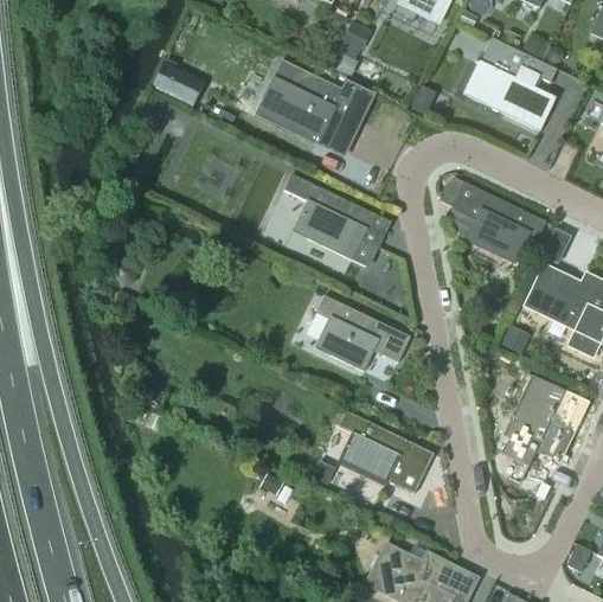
[(204,0),(201,5),(220,14),(226,4),(219,0),(204,0)]
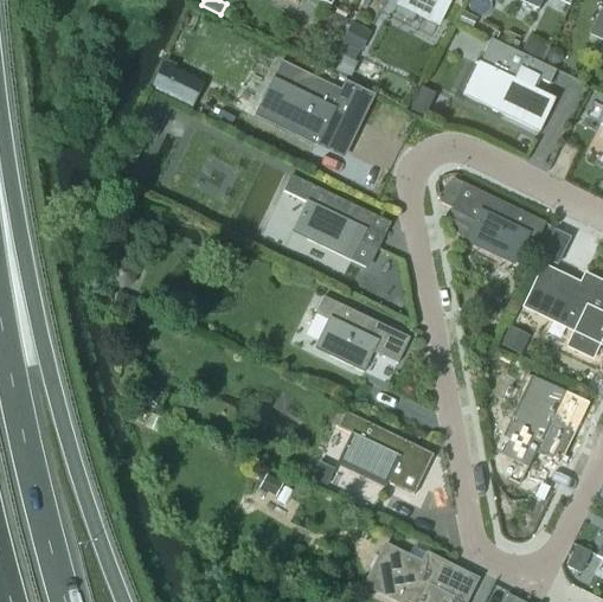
[(401,0),(399,4),(434,20),(442,0),(401,0)]
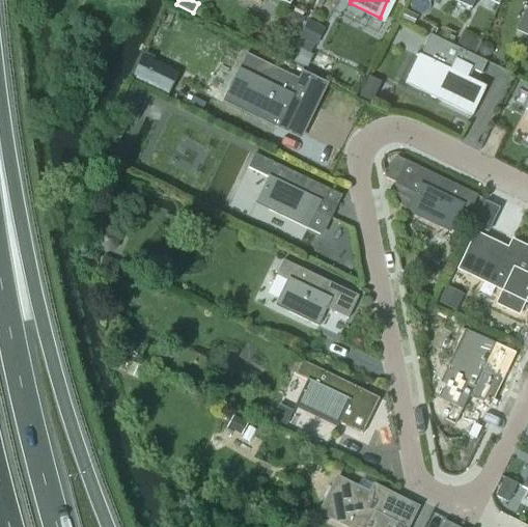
[(294,9),(289,19),(290,24),(301,29),(307,16),(294,9)]
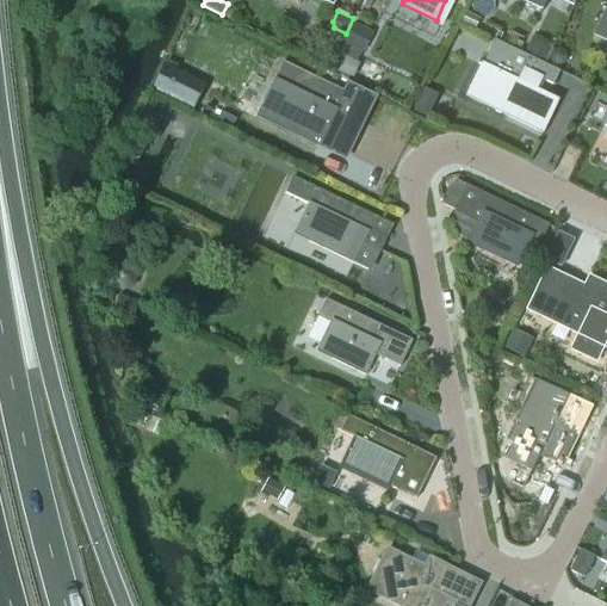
[(606,11),(596,32),(606,37),(606,11)]
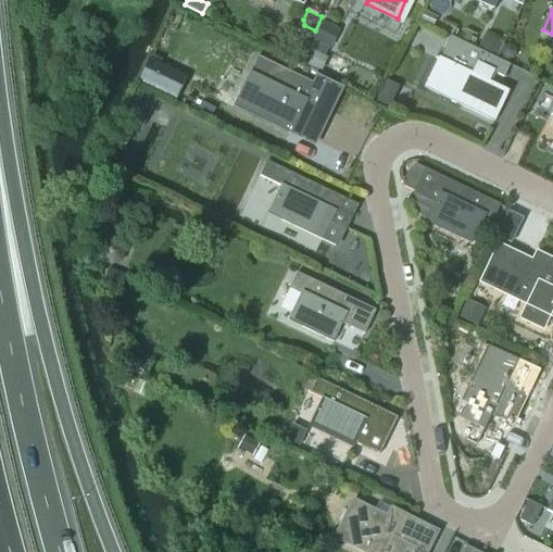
[(317,38),(315,41),(332,50),(343,28),(325,20),(316,38),(317,38)]
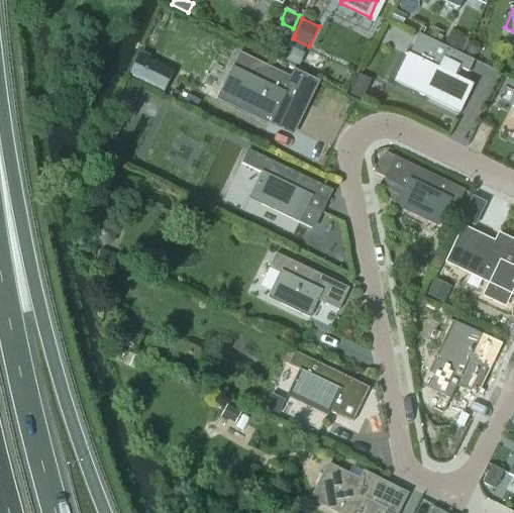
[(470,70),(475,59),(433,39),(421,32),(411,55),(400,76),(432,91),(429,96),(461,111),(475,84),(455,75),(460,65),(470,70)]
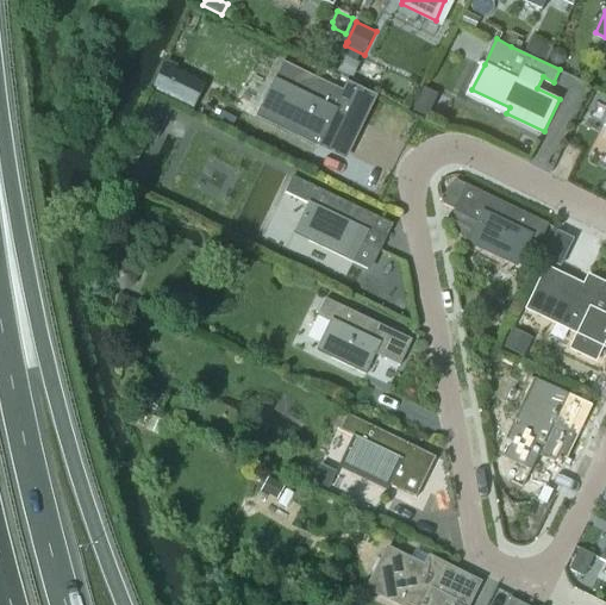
[(554,49),(550,55),(553,61),(560,63),(566,61),(568,55),(566,49),(560,47),(554,49)]
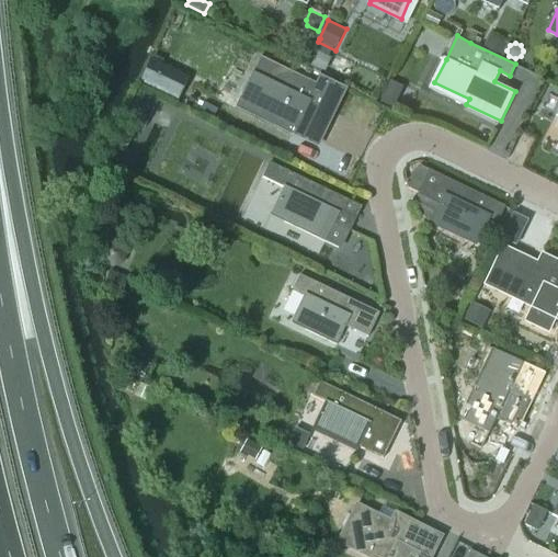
[(319,50),(314,64),(323,68),(330,55),(319,50)]
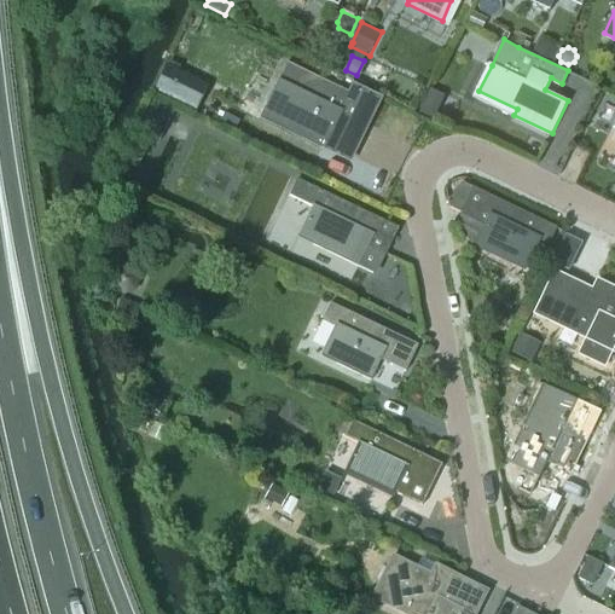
[(290,61),(280,80),(293,86),(282,108),(300,116),(296,123),(330,139),(357,152),(379,104),(384,96),(354,81),(350,90),(290,61)]
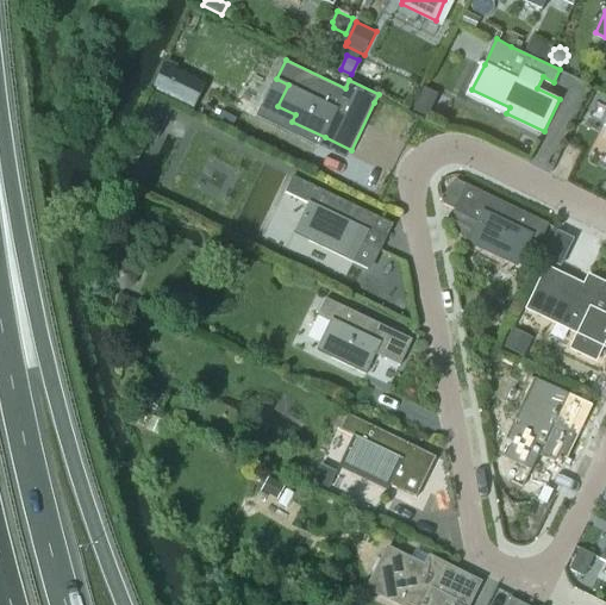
[(167,62),(155,87),(194,106),(207,81),(167,62)]
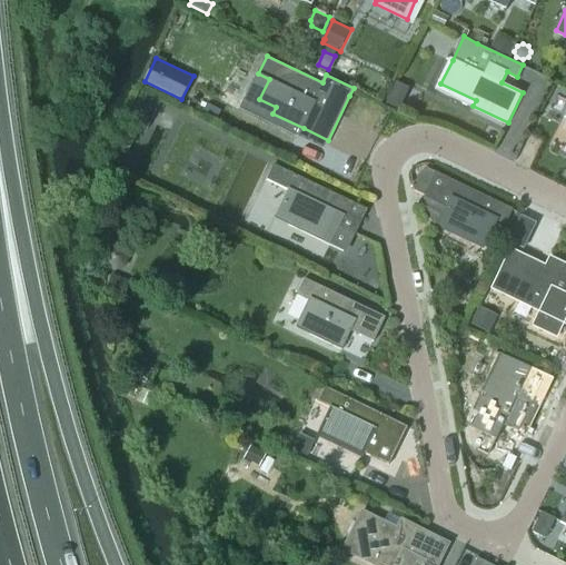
[(397,80),(387,101),(400,108),(411,87),(397,80)]
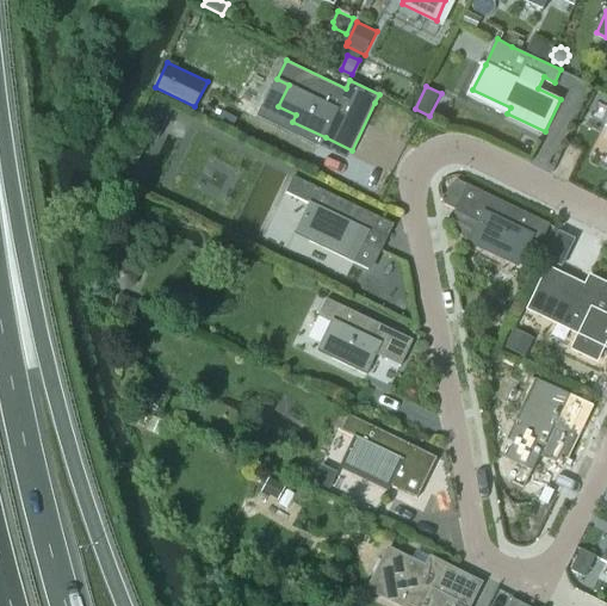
[(159,137),(173,107),(153,98),(138,128),(159,137)]
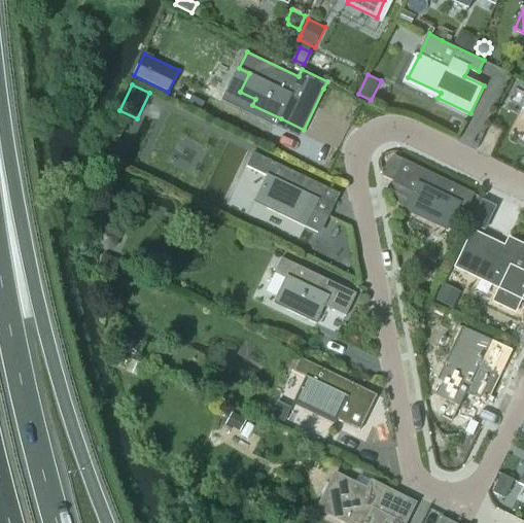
[(487,135),(482,147),(494,152),(499,141),(487,135)]
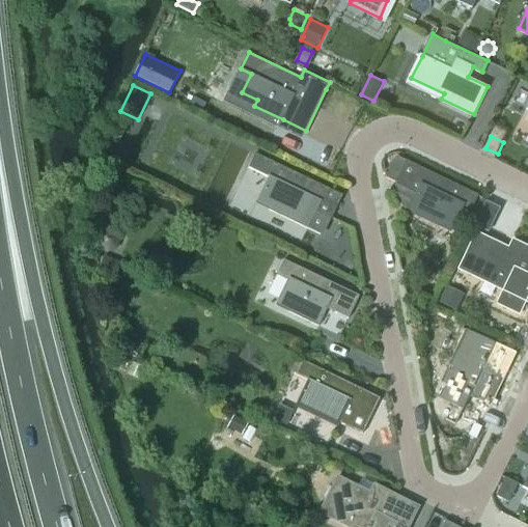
[(321,233),(331,213),(341,192),(264,155),(256,151),(250,166),(270,175),(257,202),(269,209),(321,233)]
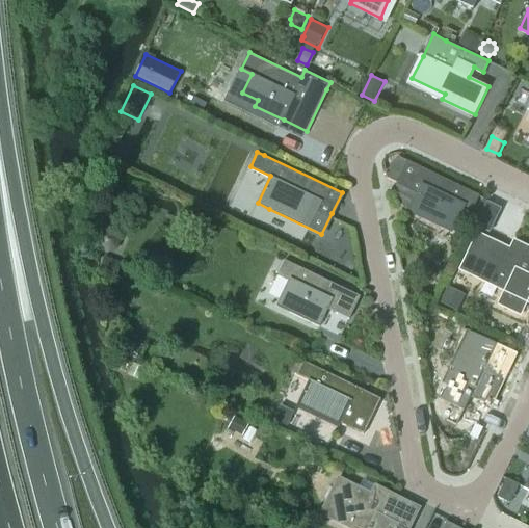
[(474,210),(480,195),(408,160),(398,181),(398,182),(398,183),(400,195),(400,196),(401,198),(402,199),(403,199),(405,199),(406,202),(408,205),(412,207),(410,210),(440,225),(443,218),(453,225),(463,205),(474,210)]
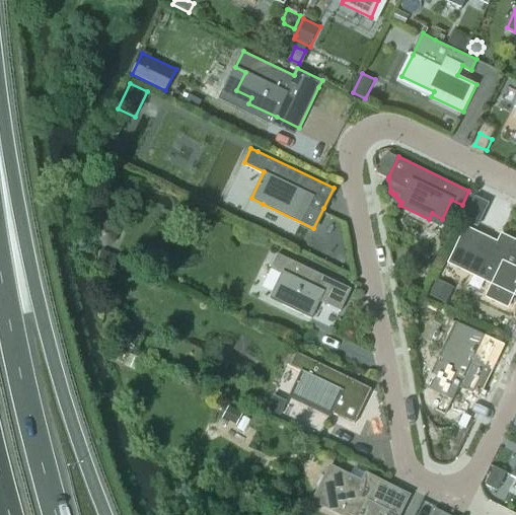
[(99,225),(96,233),(100,241),(108,244),(117,240),(120,232),(116,224),(106,221),(99,225)]
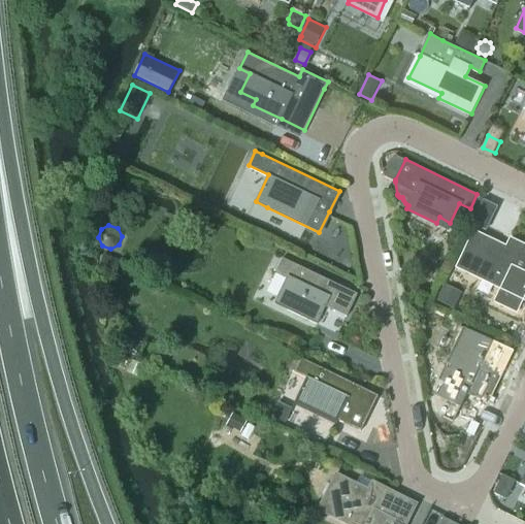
[(507,244),(476,229),(458,264),(501,285),(494,300),(518,312),(523,298),(524,299),(524,242),(512,236),(507,244)]
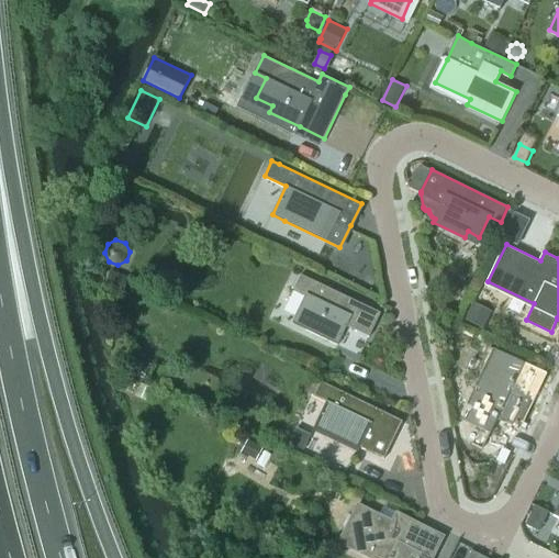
[(129,276),(111,269),(104,286),(122,293),(129,276)]
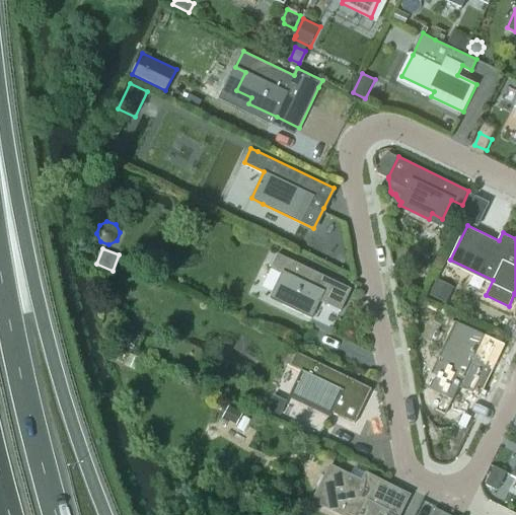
[(342,309),(353,288),(279,251),(272,266),(284,272),(275,291),(287,297),(284,302),(313,316),(321,299),(342,309)]
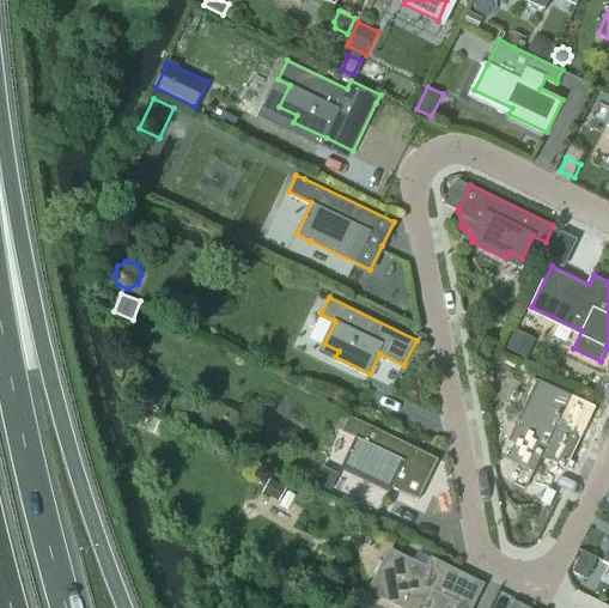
[(516,327),(507,346),(529,356),(537,336),(516,327)]
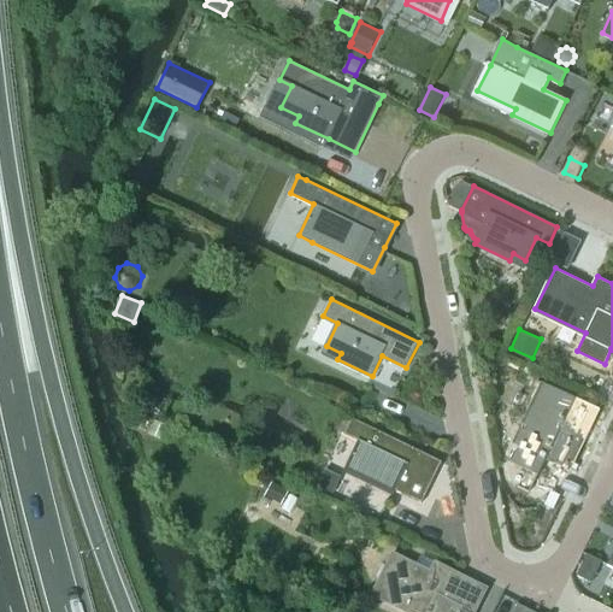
[(571,469),(589,430),(565,418),(576,395),(543,380),(525,417),(532,421),(513,458),(538,471),(546,457),(571,469)]
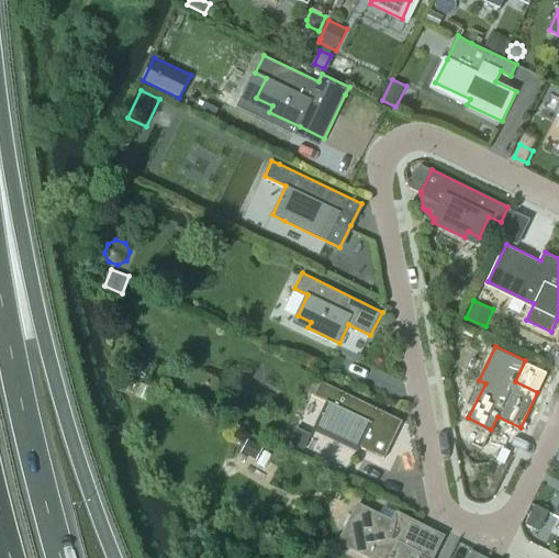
[(129,375),(122,387),(134,392),(140,380),(129,375)]
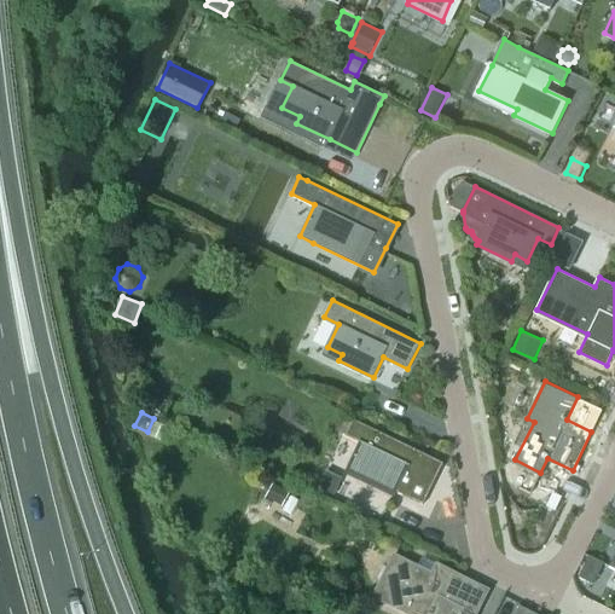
[(354,418),(347,434),(361,441),(350,464),(365,471),(361,479),(396,496),(399,491),(425,503),(431,488),(445,462),(354,418)]
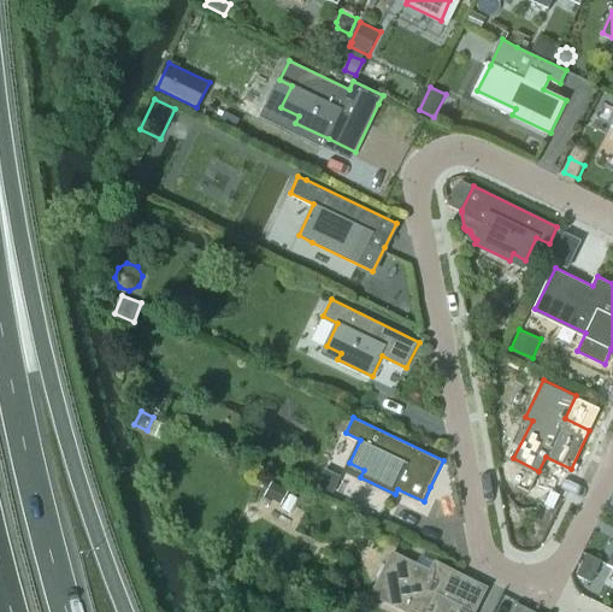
[(155,418),(149,431),(164,437),(170,424),(155,418)]
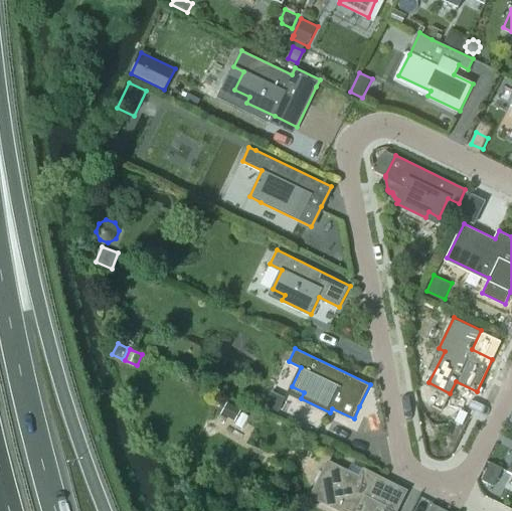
[(287,397),(273,390),(266,404),(280,411),(287,397)]
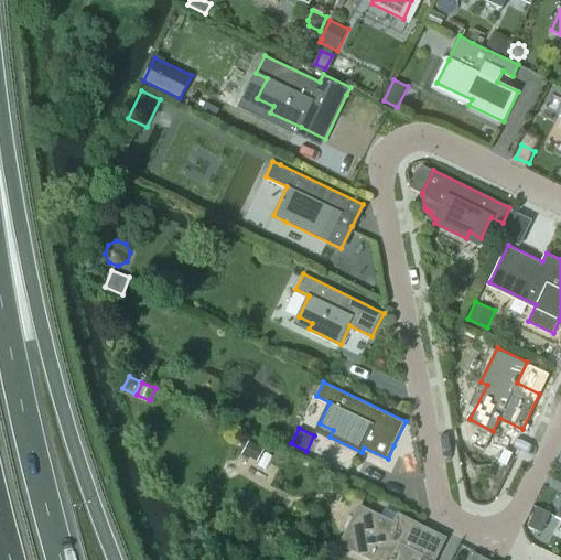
[(250,439),(244,452),(258,460),(266,448),(250,439)]
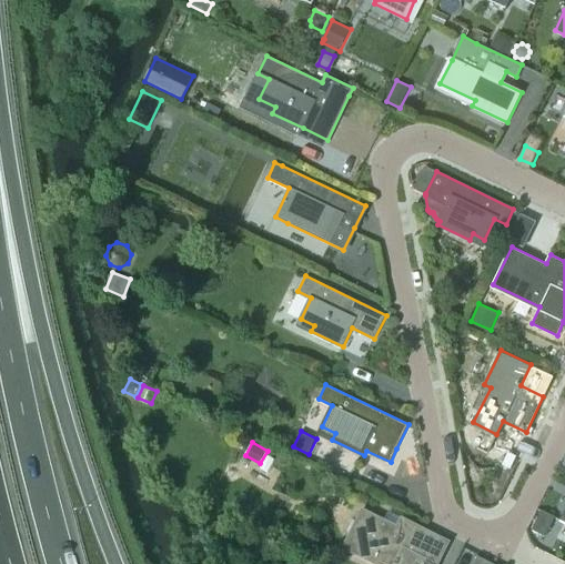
[(364,509),(349,540),(392,562),(391,563),(440,563),(439,563),(450,540),(403,516),(399,526),(364,509)]
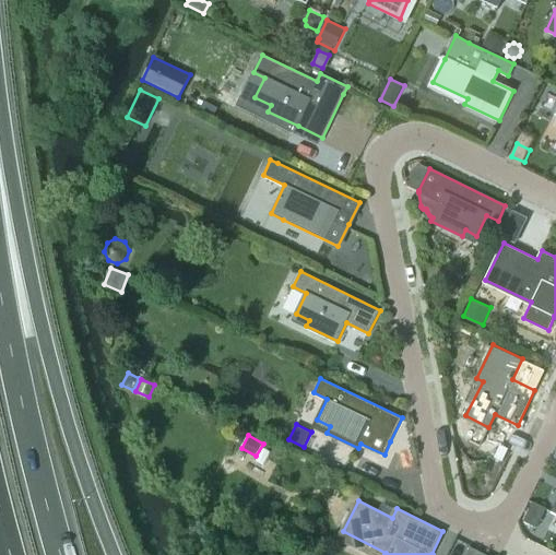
[(547,507),(534,500),(523,520),(537,527),(547,507)]
